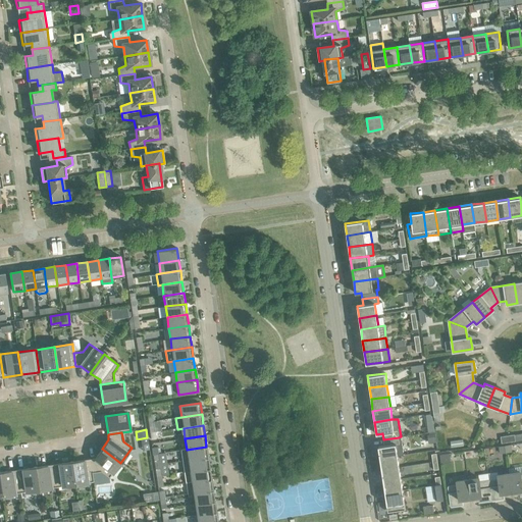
[(378,447),(379,459),(398,456),(404,455),(401,436),(399,437),(383,439),(383,446),(378,447)]
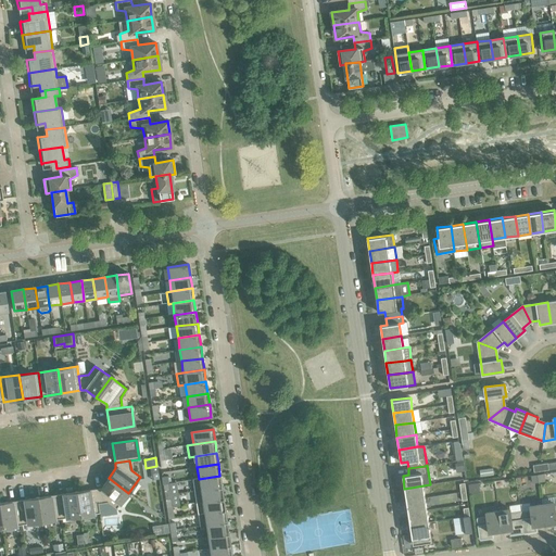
[(192,480),(194,492),(222,488),(219,476),(199,479),(192,480)]
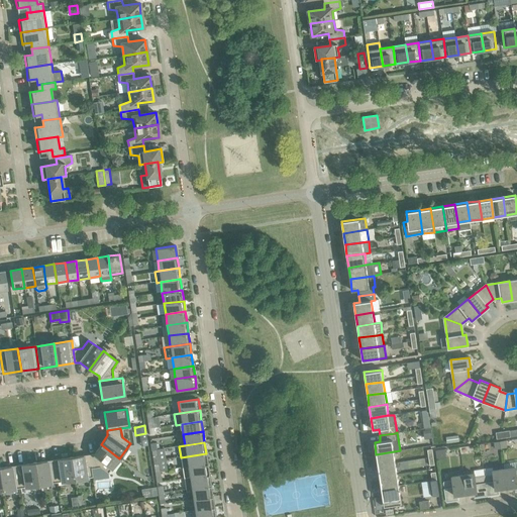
[(94,454),(89,454),(91,469),(100,468),(108,474),(119,458),(101,444),(94,454)]
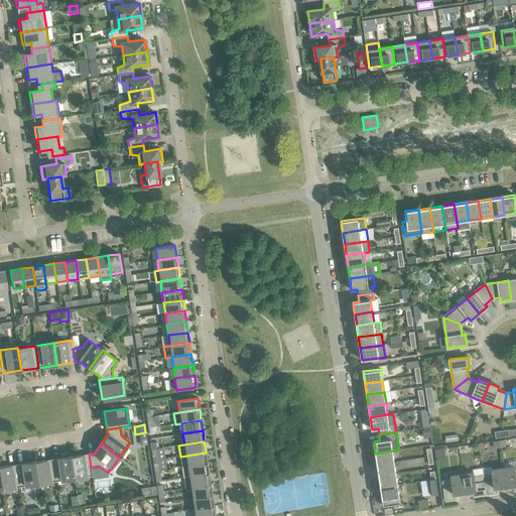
[(443,448),(434,450),(435,459),(445,457),(443,448)]
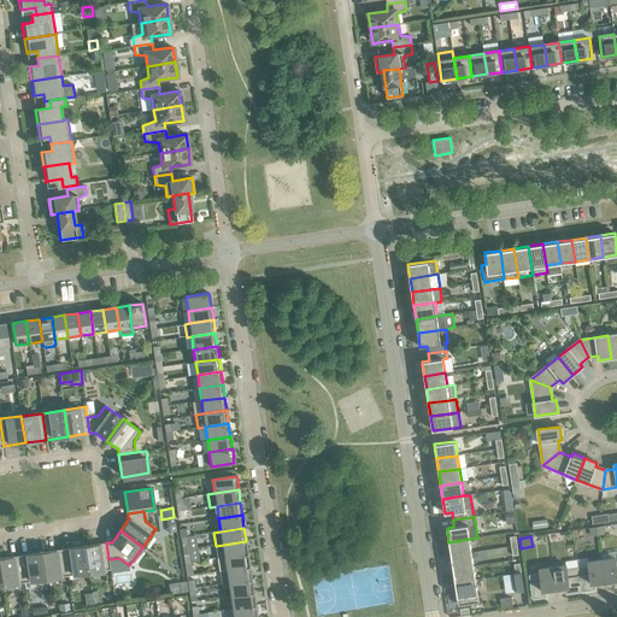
[(448,542),(451,556),(471,552),(470,539),(448,542)]
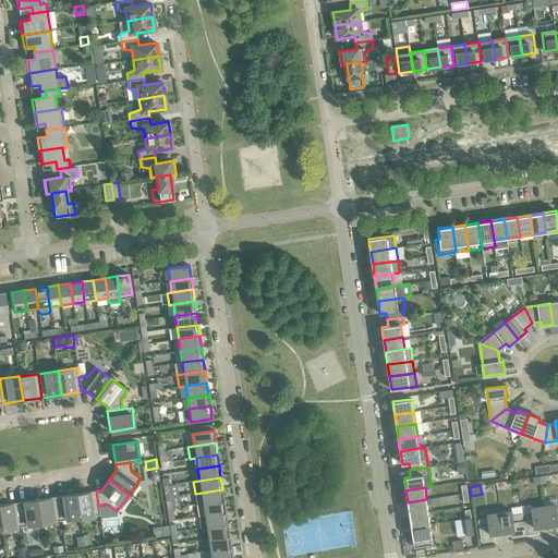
[(195,494),(196,505),(225,501),(222,489),(195,494)]
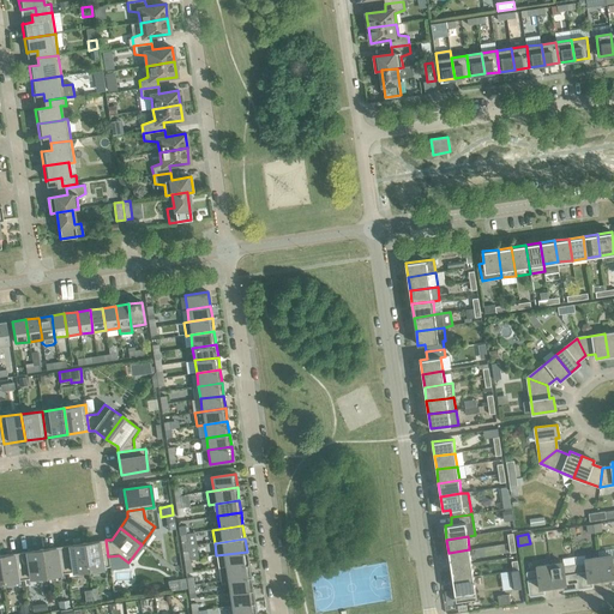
[(106,540),(84,543),(88,570),(109,566),(108,557),(106,540)]
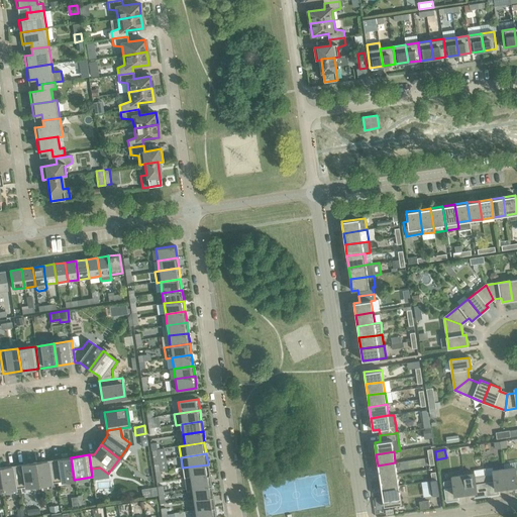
[(71,457),(53,460),(56,483),(74,480),(71,457)]
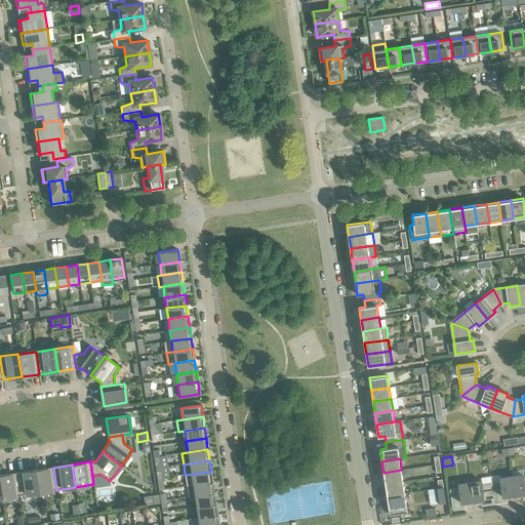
[(53,468),(35,470),(38,493),(56,490),(53,468)]
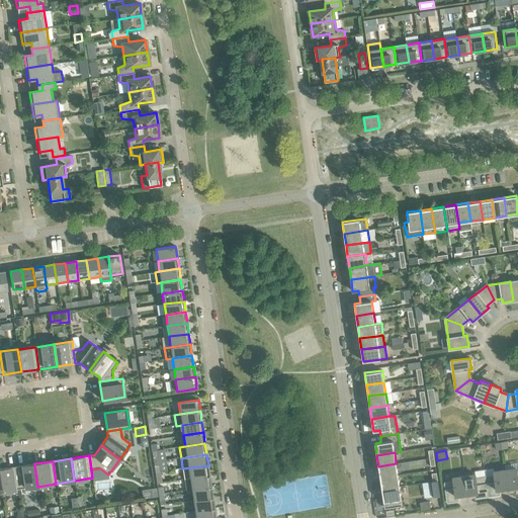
[(34,463),(16,466),(20,489),(37,487),(34,463)]
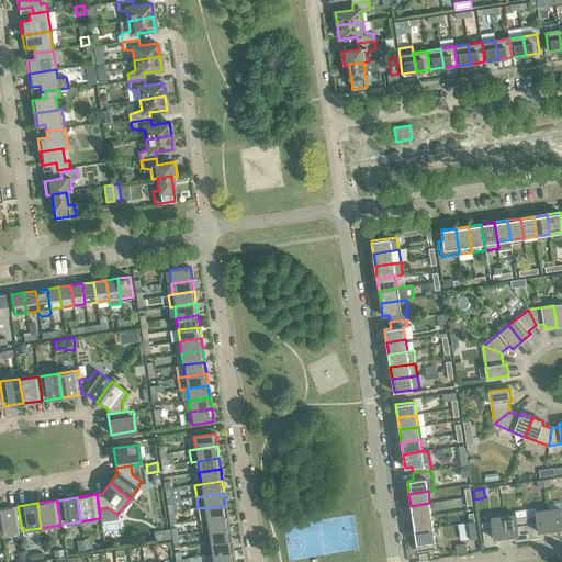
[(411,506),(413,518),(431,516),(429,503),(411,506)]
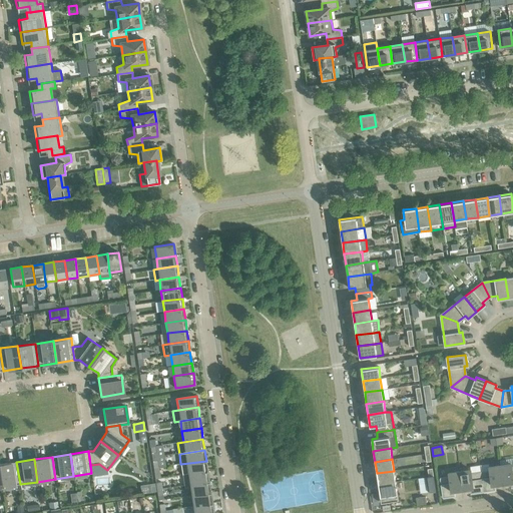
[(182,475),(188,474),(207,471),(206,461),(180,464),(182,475)]
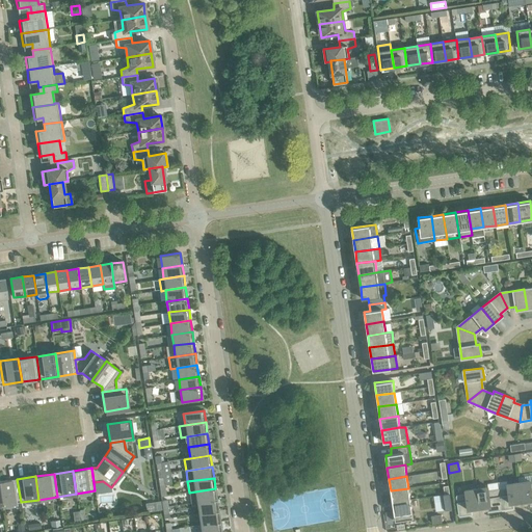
[(17,479),(0,481),(0,491),(2,505),(21,502),(17,479)]
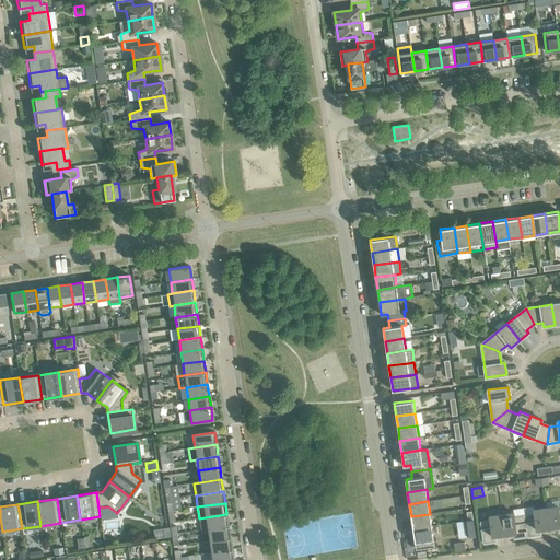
[(558,506),(546,509),(548,527),(558,526),(558,532),(559,532),(559,510),(558,511),(558,506)]
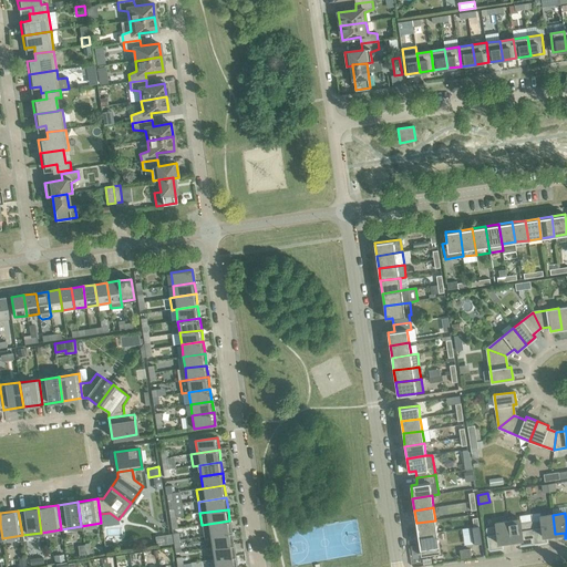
[(540,521),(531,522),(534,544),(547,542),(546,535),(555,534),(553,515),(540,516),(540,521)]
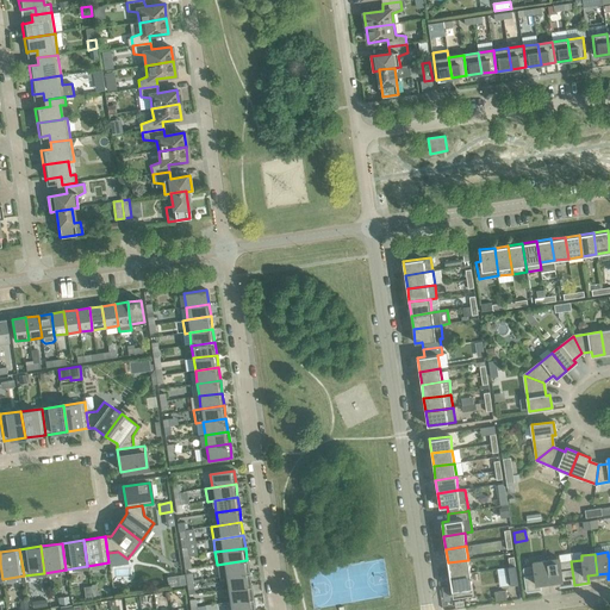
[(559,559),(546,561),(549,582),(559,580),(560,586),(574,585),(571,561),(560,564),(559,559)]
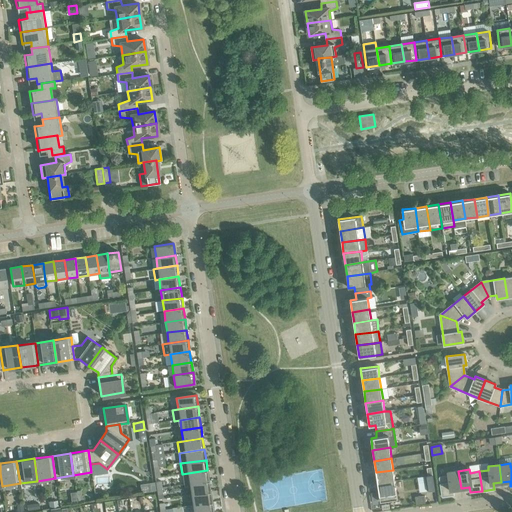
[(188,473),(189,484),(209,481),(207,470),(188,473)]
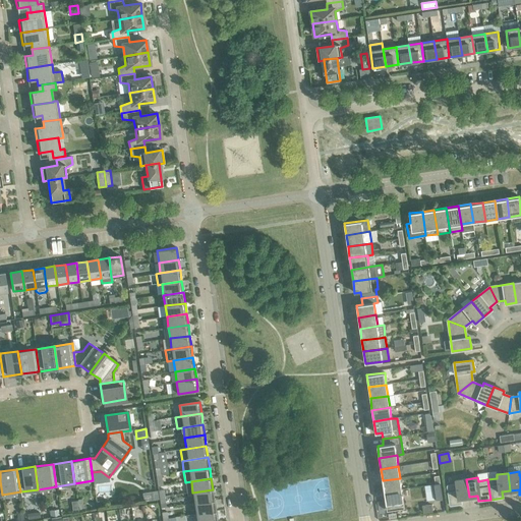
[(383,480),(384,491),(402,489),(400,478),(383,480)]
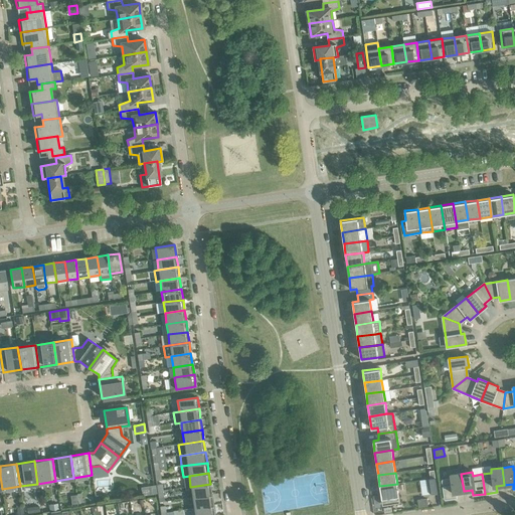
[(464,491),(461,474),(450,475),(451,479),(441,480),(444,500),(457,498),(456,492),(464,491)]
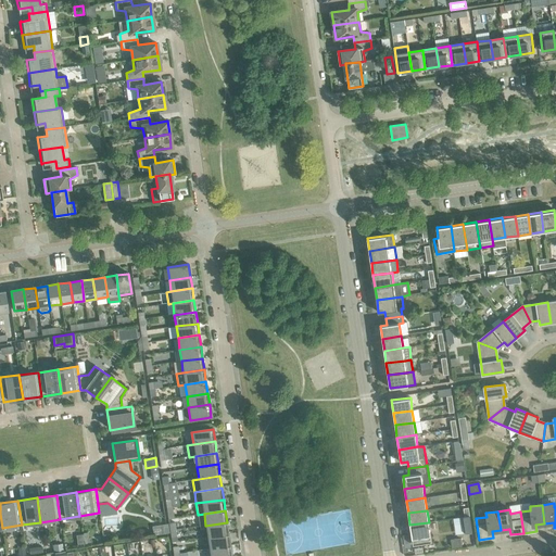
[(469,516),(465,517),(463,517),(465,533),(472,532),(469,516)]
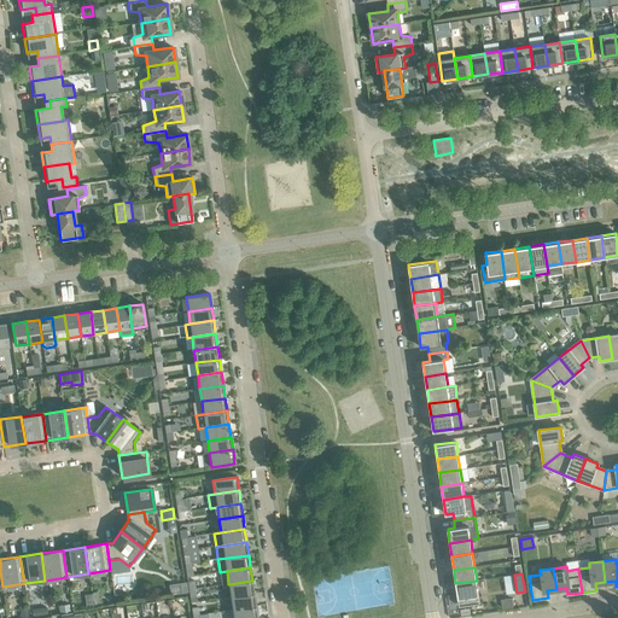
[(228,584),(231,596),(254,594),(252,581),(228,584)]
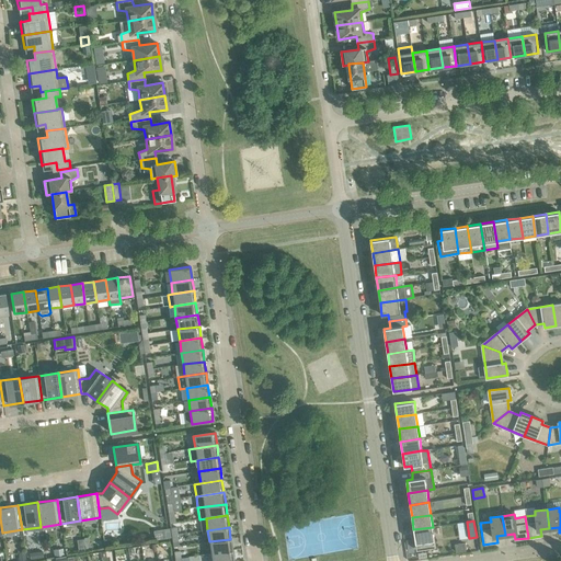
[(433,527),(413,529),(416,550),(436,547),(433,527)]
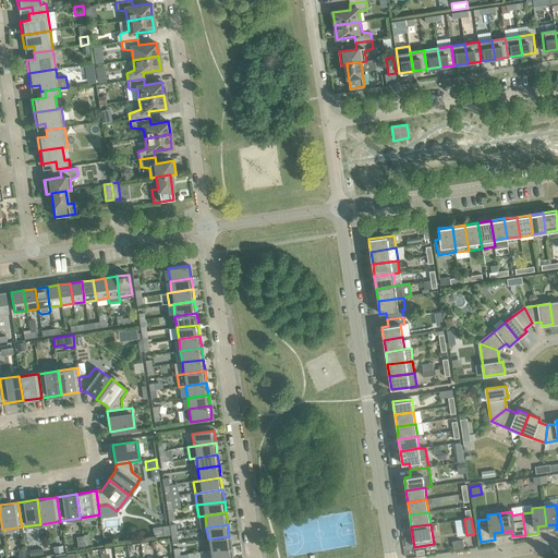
[(164,529),(153,531),(154,537),(165,536),(164,529)]
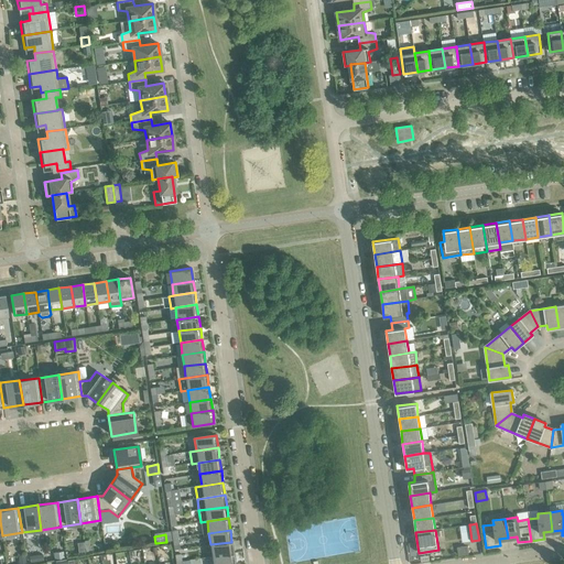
[(210,544),(212,556),(234,553),(231,542),(210,544)]
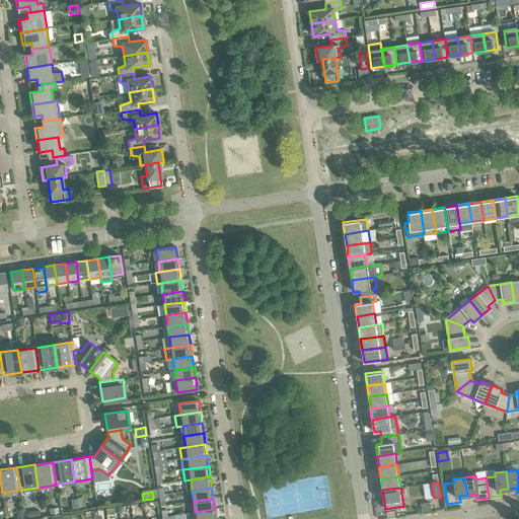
[(420,505),(421,513),(431,511),(430,503),(420,505)]
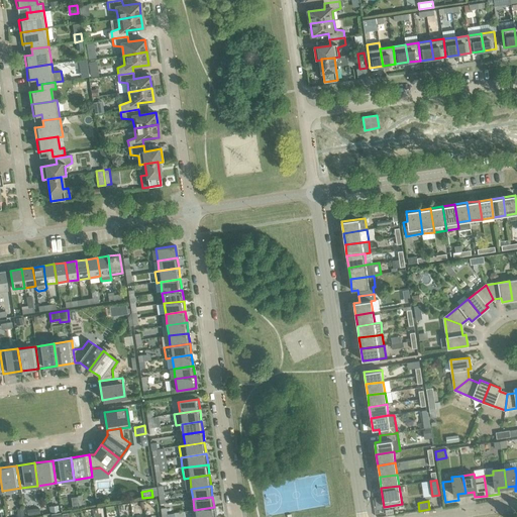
[(194,510),(195,516),(215,516),(214,507),(194,510)]
